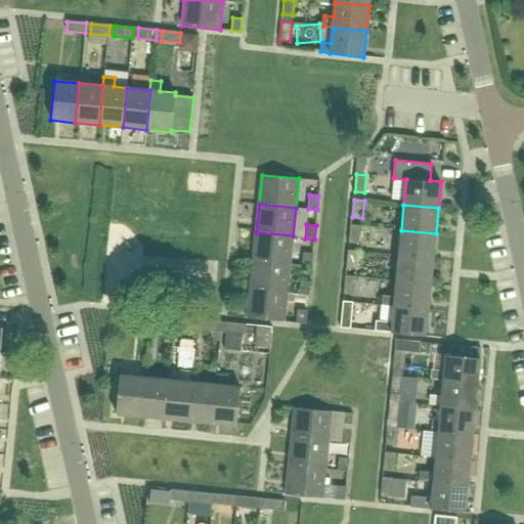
[(351,224),(350,243),(359,244),(361,225),(351,224)]
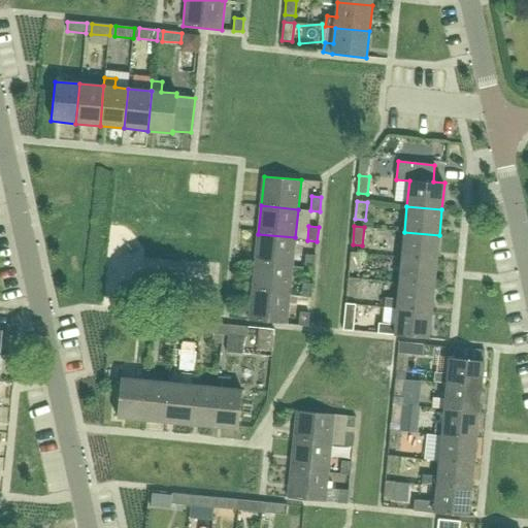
[(402,258),(437,261),(439,235),(404,232),(402,258)]
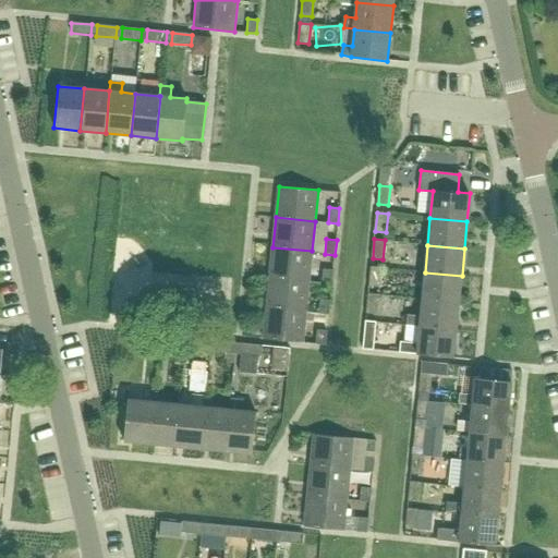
[(270,277),(308,281),(312,251),(273,247),(270,277)]
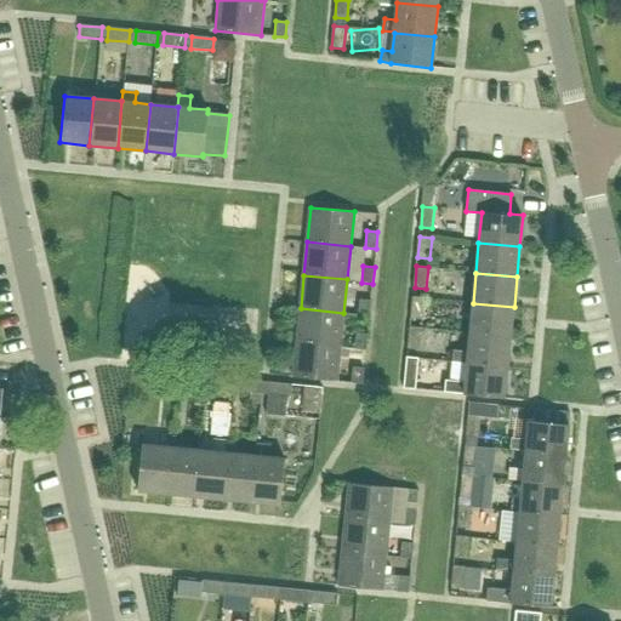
[(411,318),(423,319),(425,297),(414,296),(411,318)]
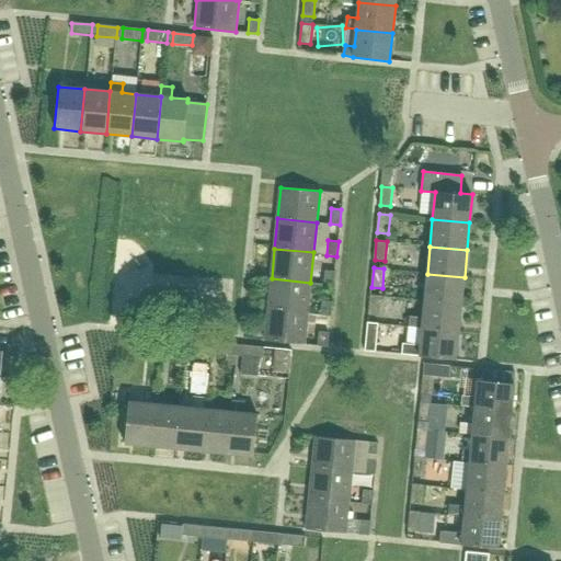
[(334,285),(335,272),(325,271),(323,285),(334,285)]
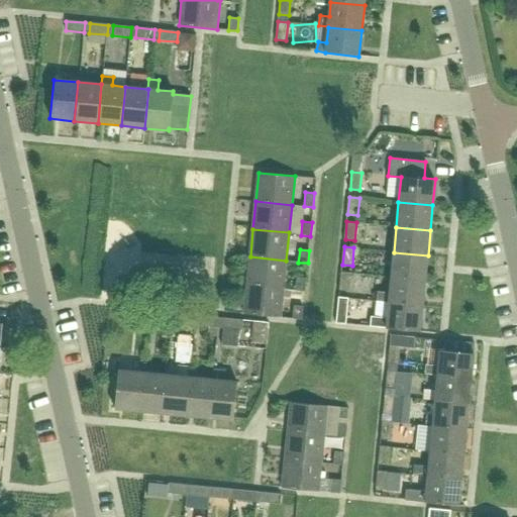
[(391,277),(425,281),(428,255),(394,252),(391,277)]
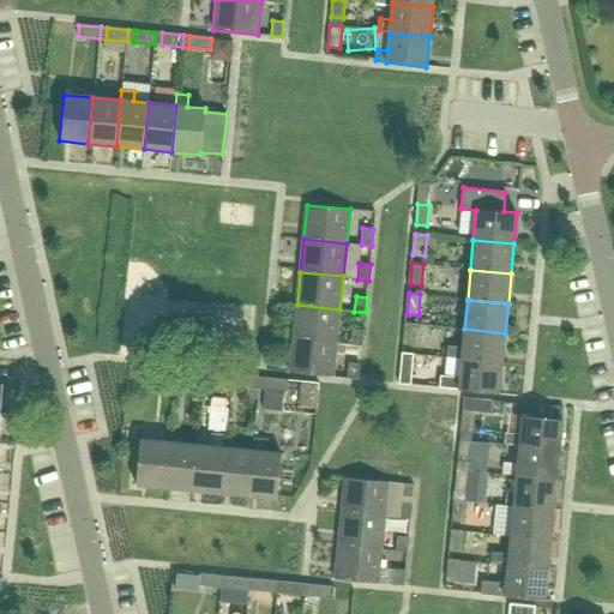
[(294,338),(336,342),(339,309),(298,305),(294,338)]
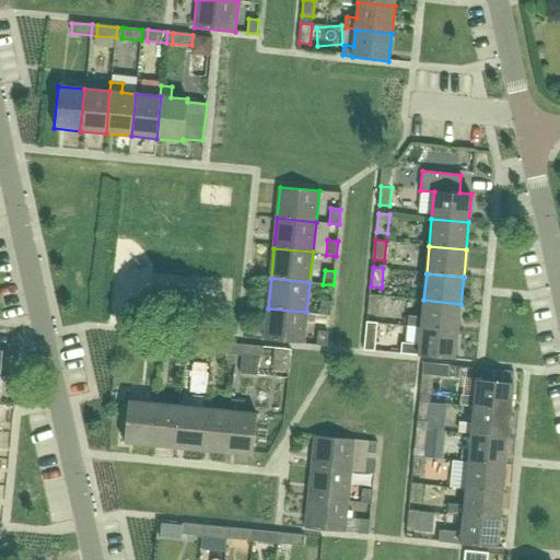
[(370,294),(368,314),(378,315),(381,295),(370,294)]
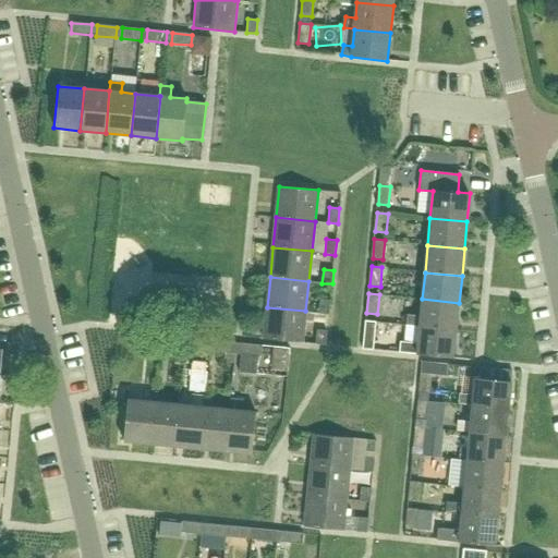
[(422,299),(421,316),(407,315),(407,325),(420,326),(457,330),(459,303),(422,299)]
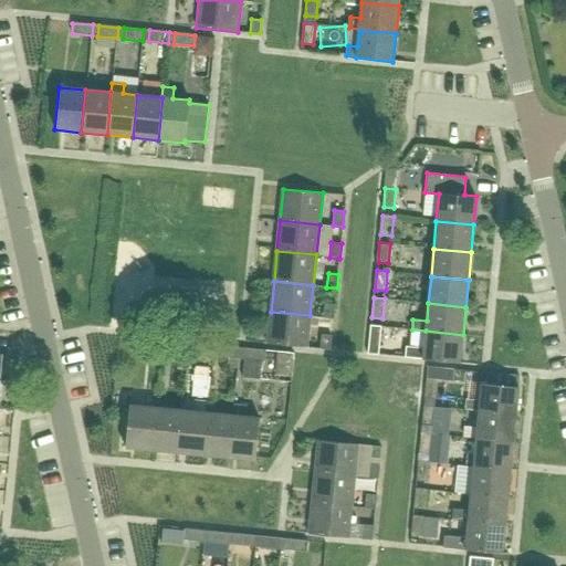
[(325,304),(324,318),(334,318),(335,305),(325,304)]
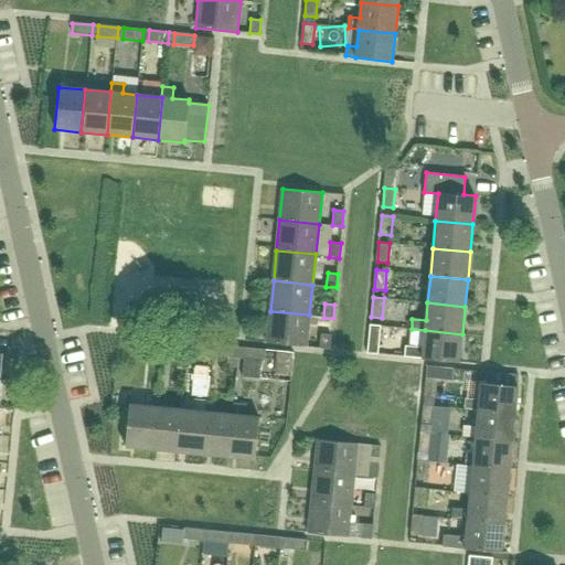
[(267,342),(307,347),(309,315),(270,311),(267,342)]
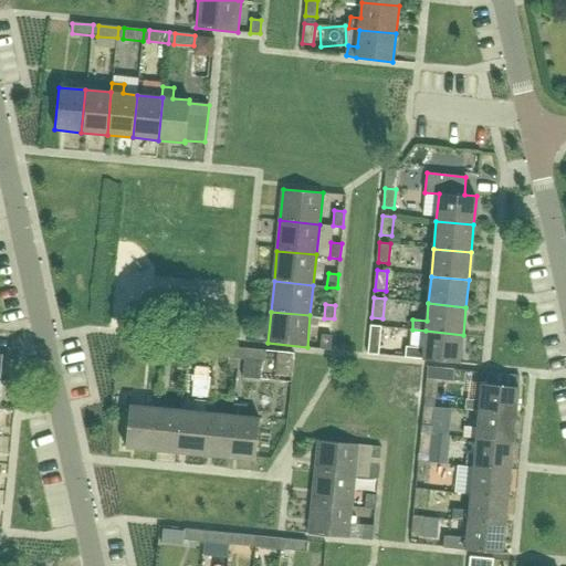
[(371,325),(369,345),(379,346),(381,326),(371,325)]
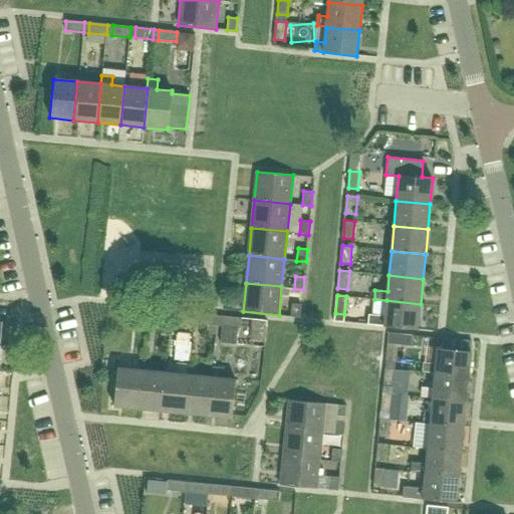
[(418,329),(421,304),(387,300),(384,316),(373,315),(372,324),(418,329)]
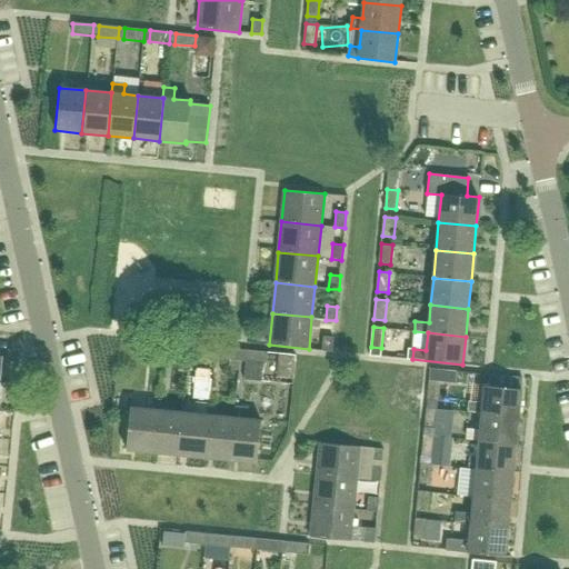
[(332,351),(333,337),(323,337),(322,350),(332,351)]
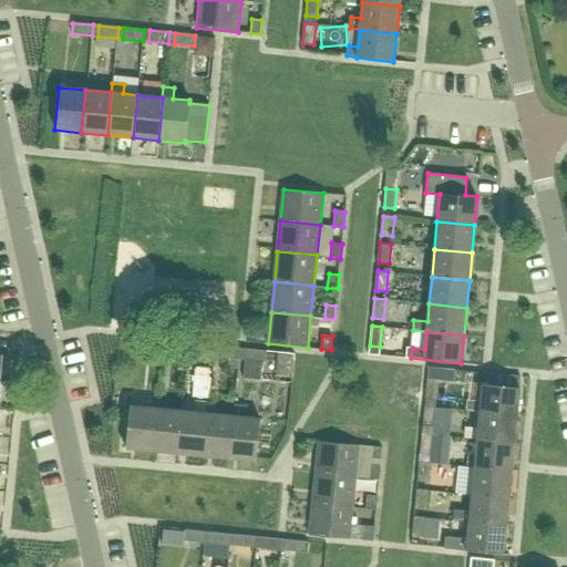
[(162,352),(163,341),(143,339),(142,350),(162,352)]
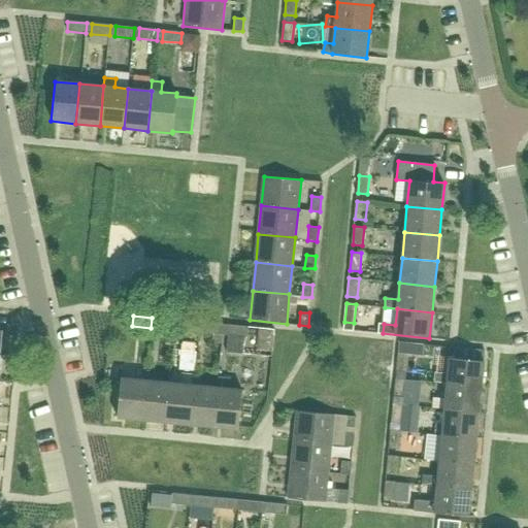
[(175,320),(157,318),(156,328),(174,330),(175,320)]
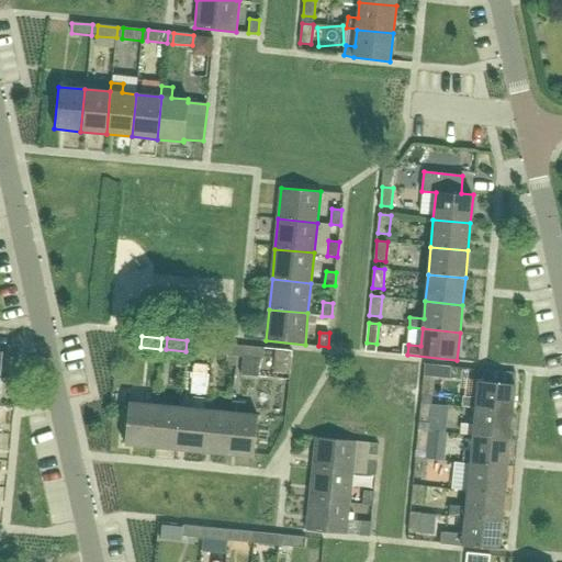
[(212,343),(192,341),(191,351),(211,353),(212,343)]
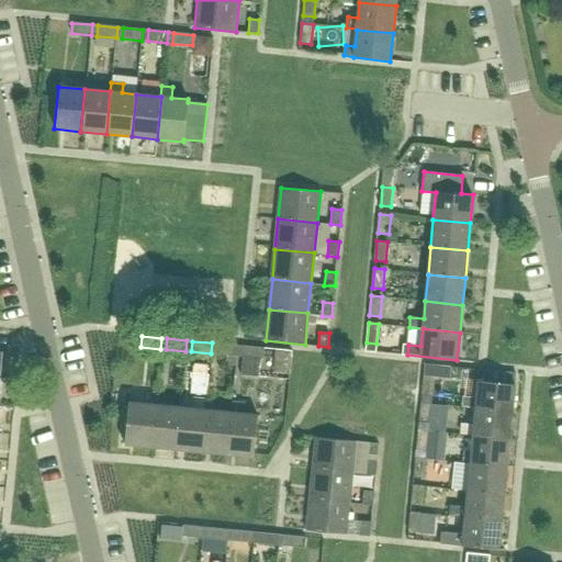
[(237,346),(217,344),(216,355),(236,357),(237,346)]
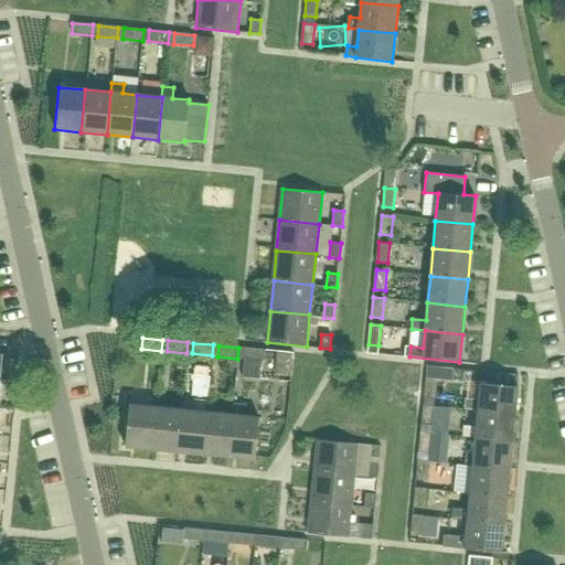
[(264,361),(265,350),(244,348),(242,376),(259,379),(260,361),(264,361)]
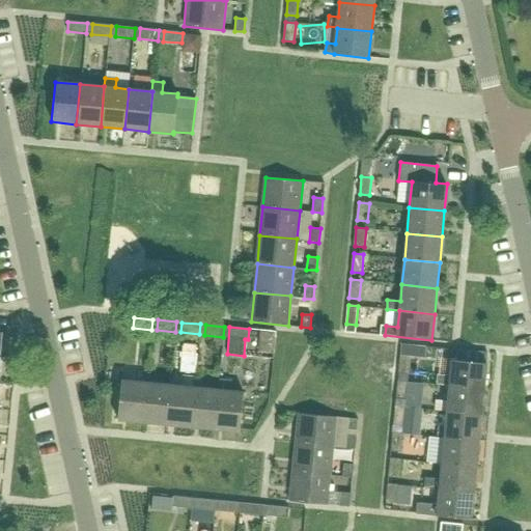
[(257,357),(271,358),(273,359),(276,332),(260,331),(257,357)]
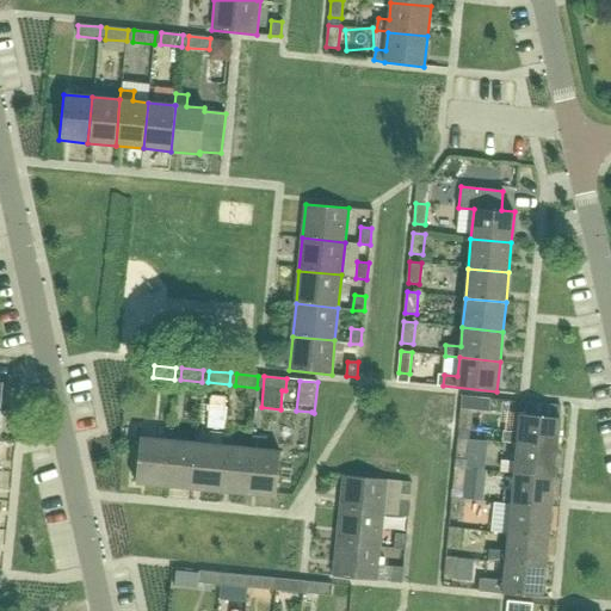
[(209,406),(207,427),(224,430),(227,407),(209,406)]
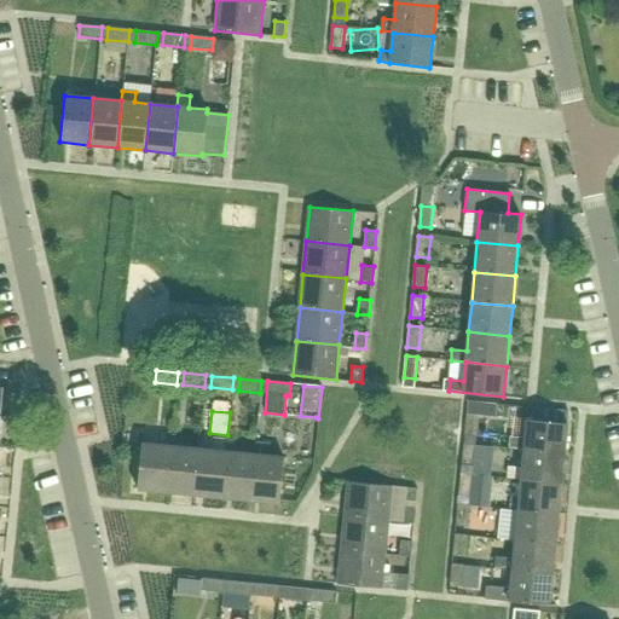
[(466,435),(476,437),(479,416),(467,415),(466,435)]
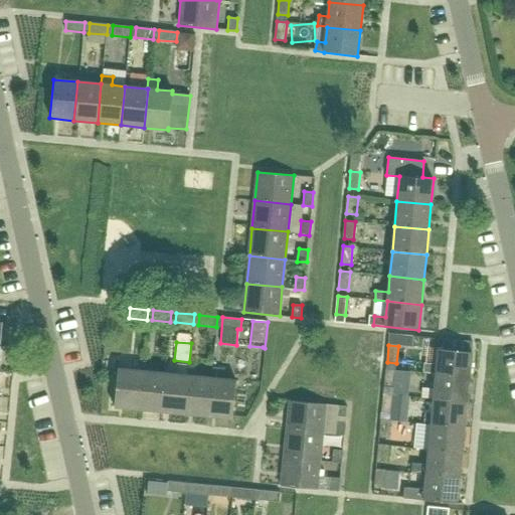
[(439,349),(437,364),(423,363),(422,373),(436,375),(470,378),(472,352),(439,349)]
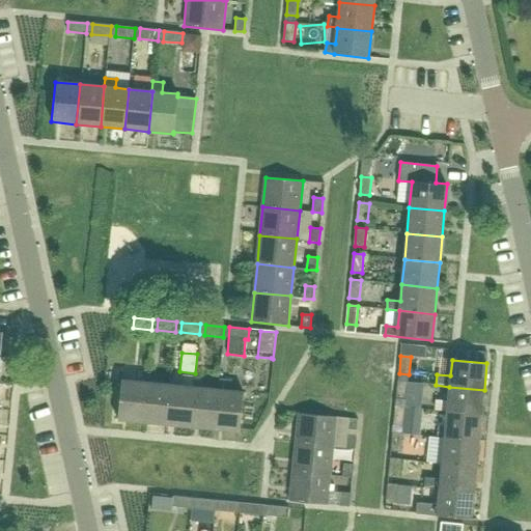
[(228,379),(219,378),(218,389),(214,429),(239,432),(243,392),(227,390),(228,379)]
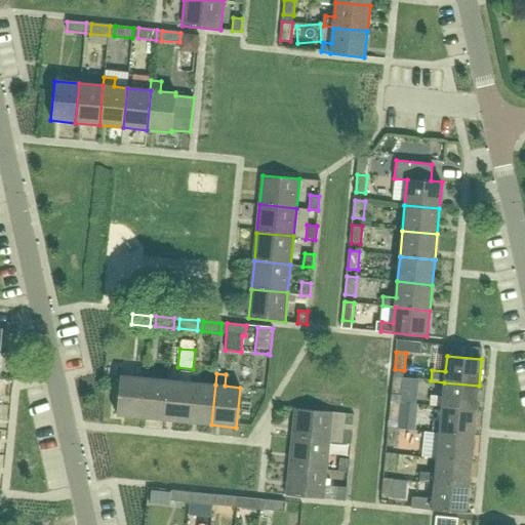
[(120,375),(116,415),(140,417),(145,378),(120,375)]
